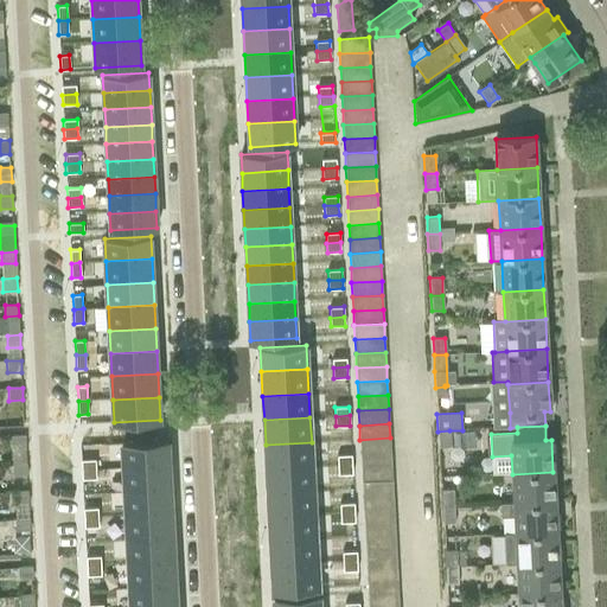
[(449,430),(438,432),(439,447),(451,447),(449,430)]
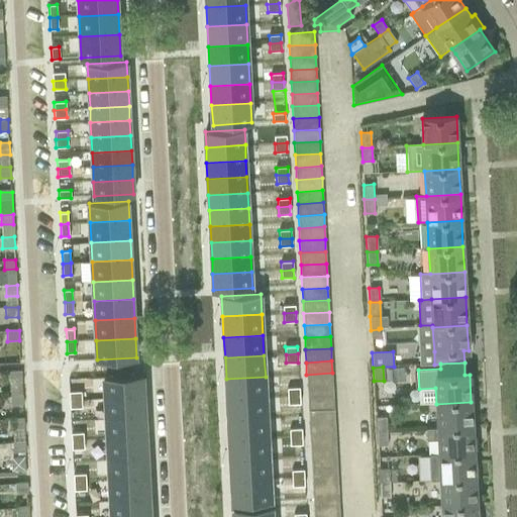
[(22,371),(9,372),(9,381),(22,381),(22,371)]
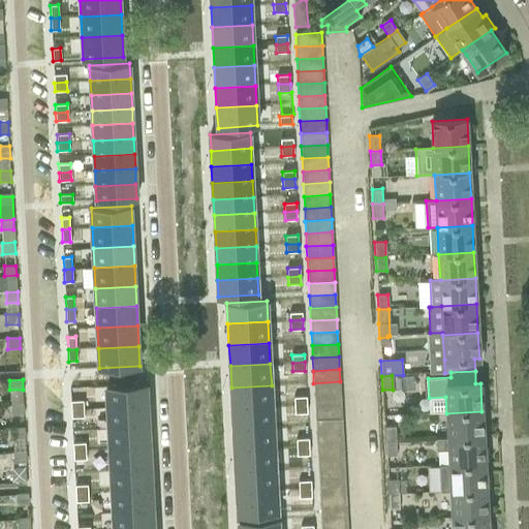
[(313,383),(314,396),(340,394),(340,381),(313,383)]
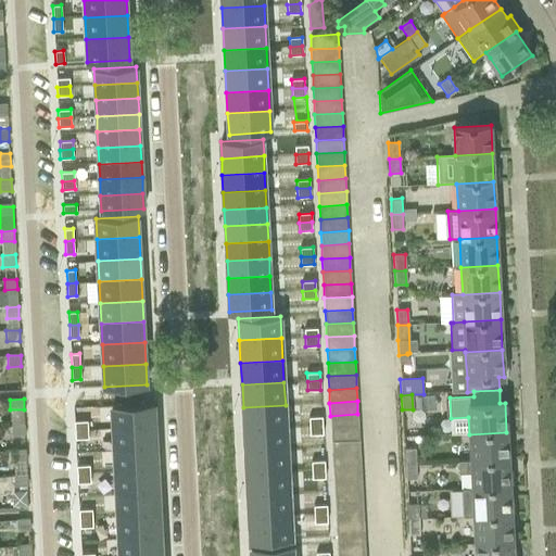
[(154,403),(112,405),(113,428),(155,426),(154,403)]
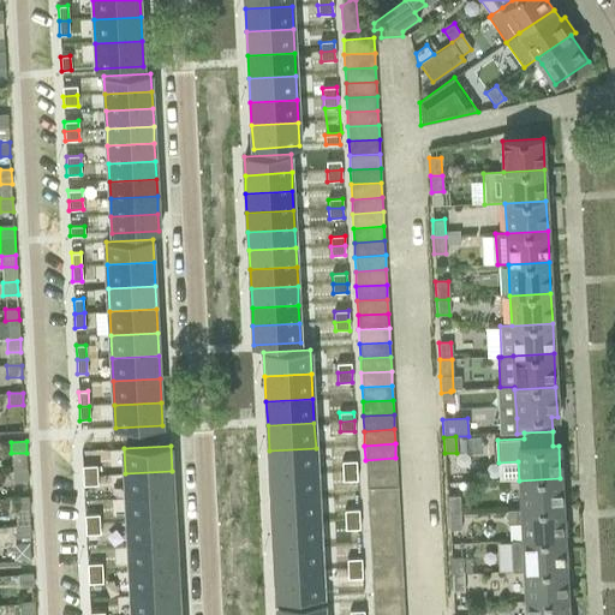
[(316,448),(269,451),(270,475),(317,472),(316,448)]
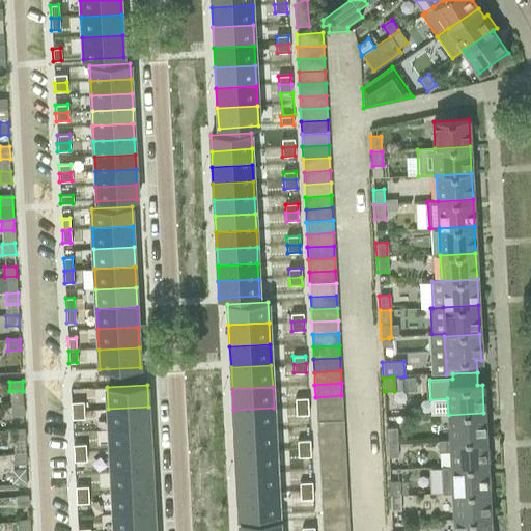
[(315,397),(316,410),(342,408),(341,395),(315,397)]
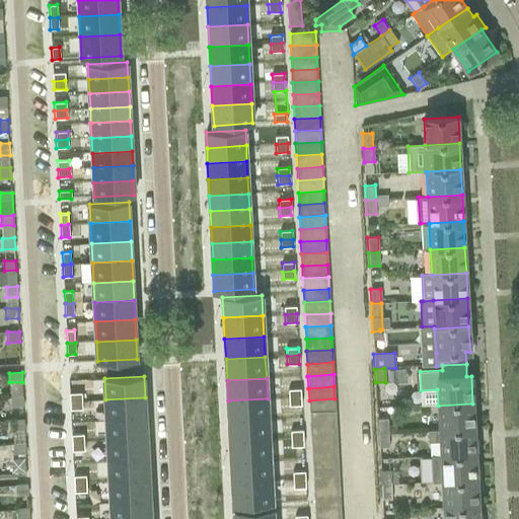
[(301,388),(289,389),(289,397),(301,396),(301,388)]
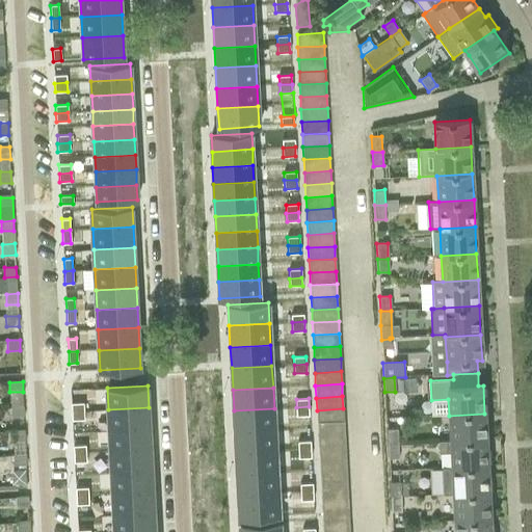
[(83,402),(71,403),(72,410),(84,410),(83,402)]
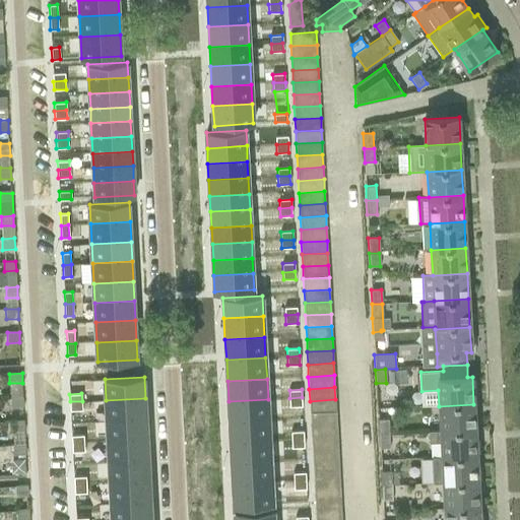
[(302,397),(289,398),(289,406),(302,406),(302,397)]
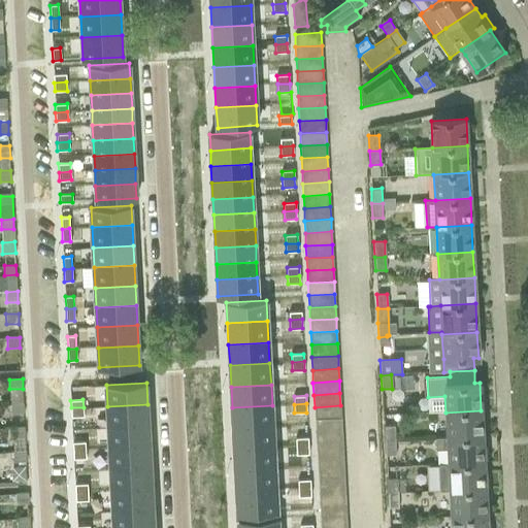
[(24,404),(10,404),(11,415),(24,415),(24,404)]
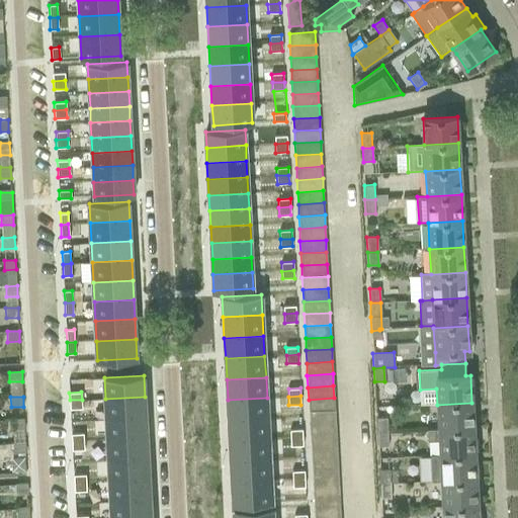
[(145,397),(105,399),(106,419),(146,417),(145,397)]
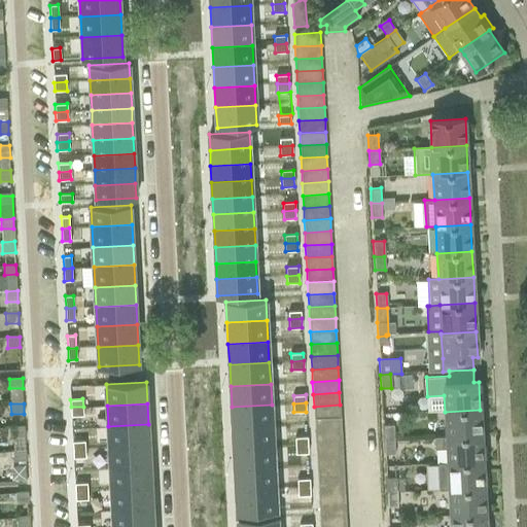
[(272,405),(232,407),(233,428),(273,426),(272,405)]
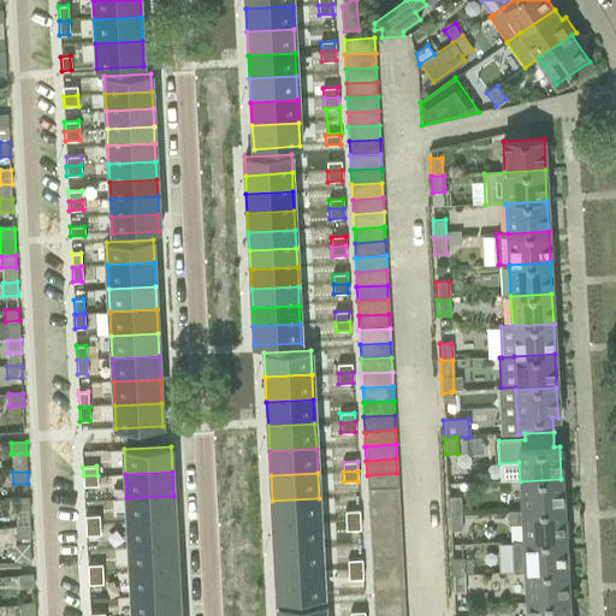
[(367,475),(367,490),(398,487),(397,473),(367,475)]
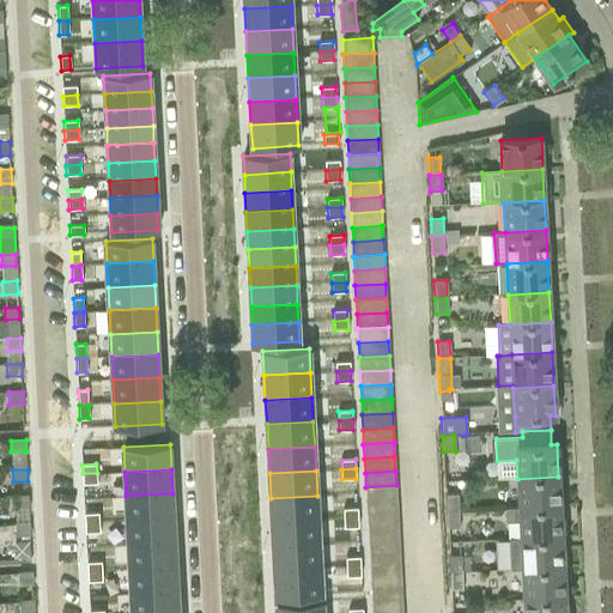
[(97,473),(83,473),(83,484),(97,484),(97,473)]
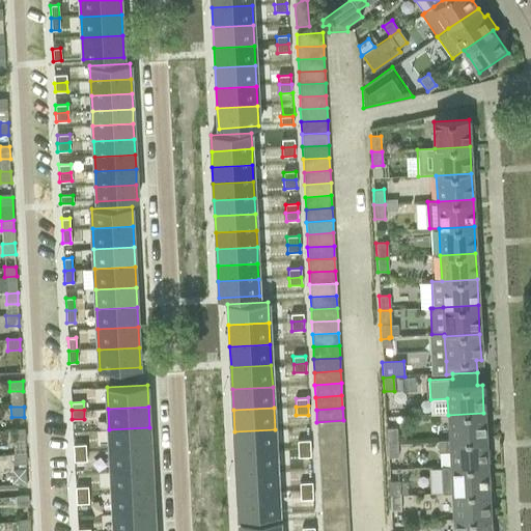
[(448,415),(450,441),(485,439),(483,413),(448,415)]
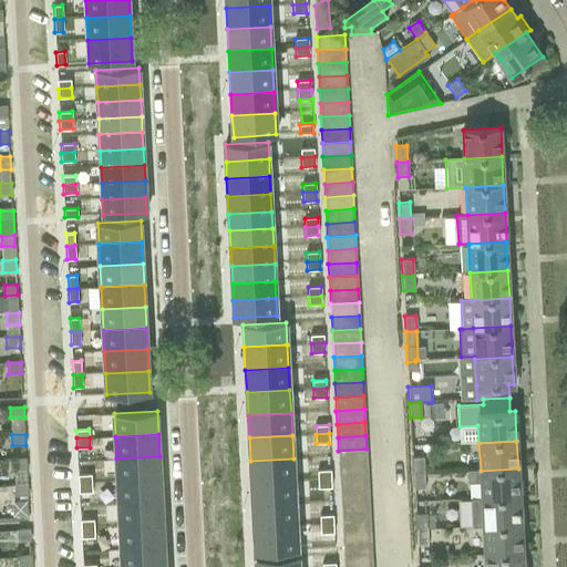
[(338,451),(339,464),(367,462),(367,449),(338,451)]
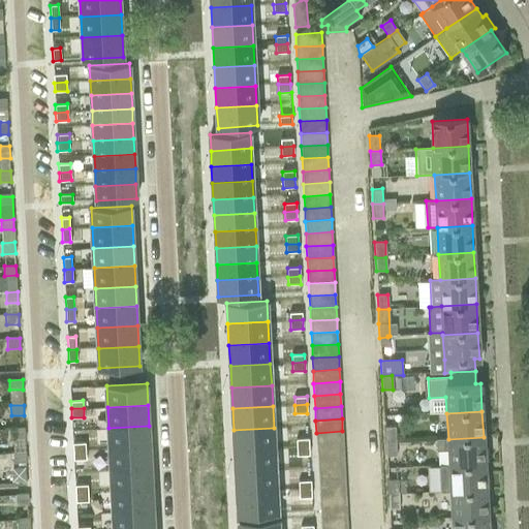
[(149,426),(109,428),(110,449),(150,447),(149,426)]
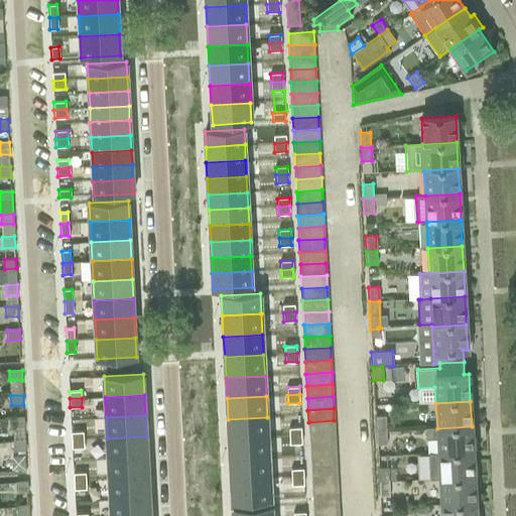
[(375,416),(375,431),(385,430),(385,415),(375,416)]
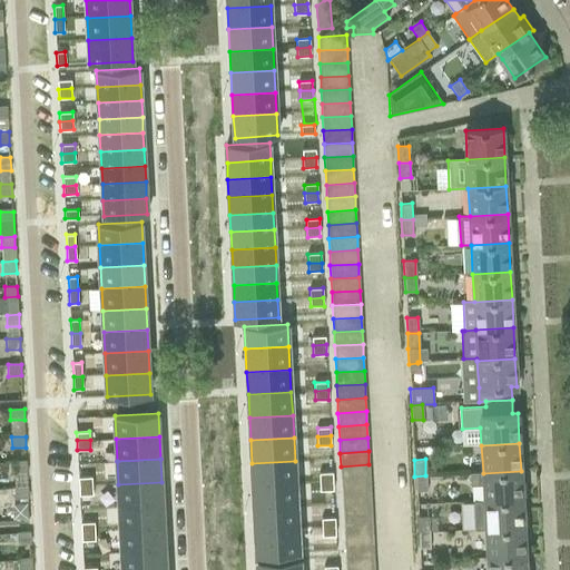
[(27,461),(12,461),(13,472),(27,472),(27,461)]
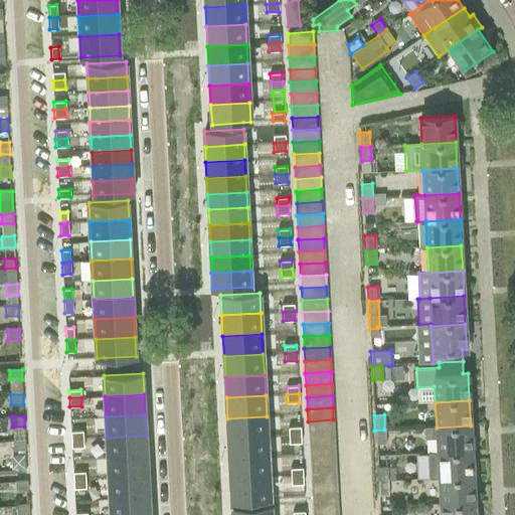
[(267,416),(227,418),(228,439),(268,437),(267,416)]
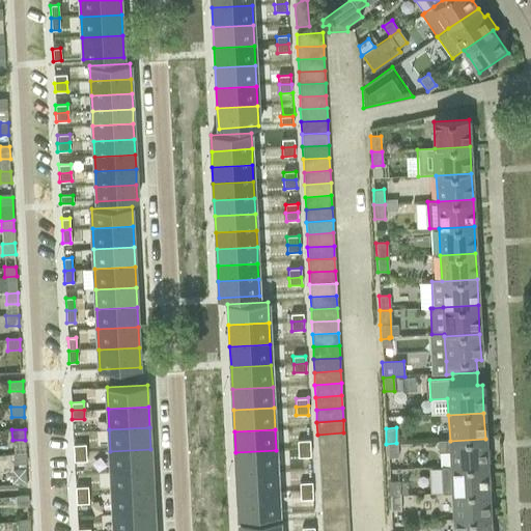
[(317,435),(318,447),(344,446),(343,432),(317,435)]
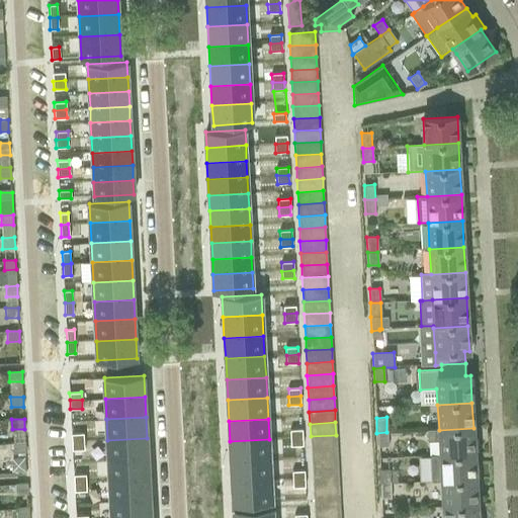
[(439,429),(427,430),(428,442),(439,441),(440,455),(475,454),(473,428),(439,430),(439,429)]
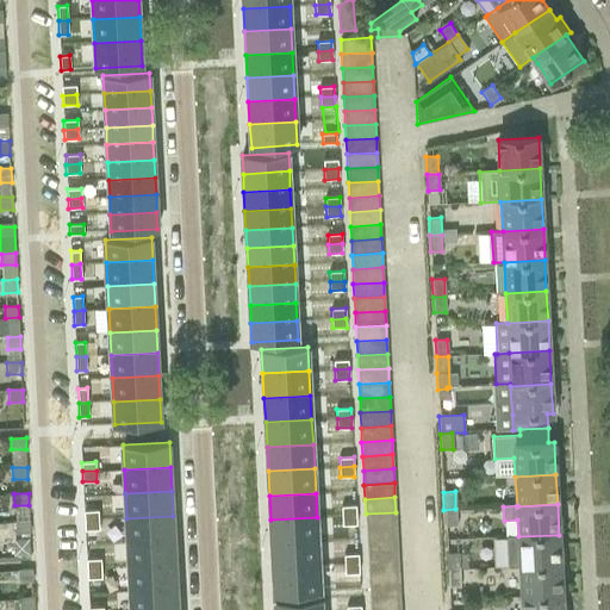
[(356,505),(342,506),(342,516),(356,516),(356,505)]
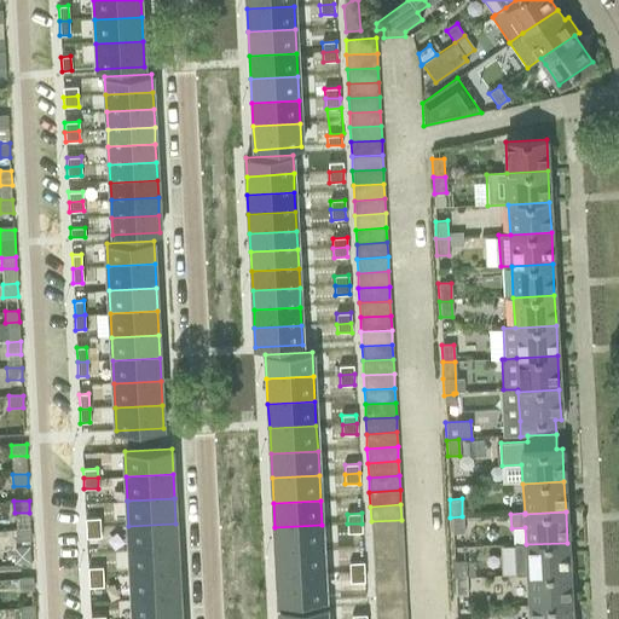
[(462,516),(450,518),(451,533),(463,533),(462,516)]
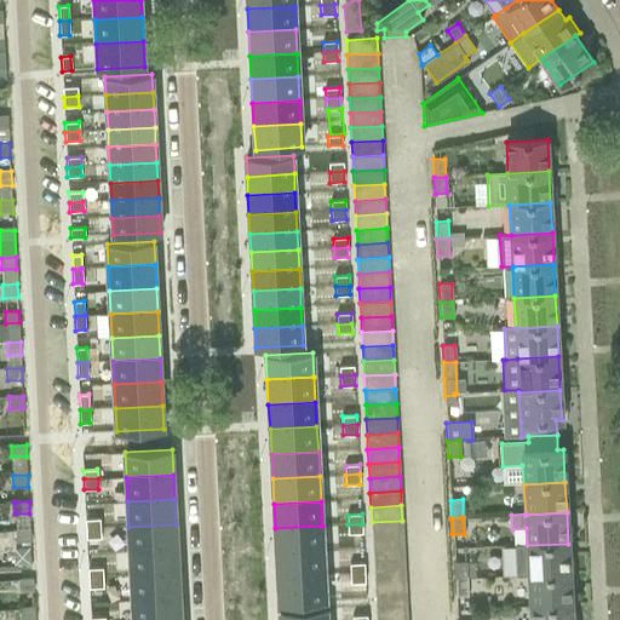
[(99,518),(85,520),(86,528),(101,528),(99,518)]
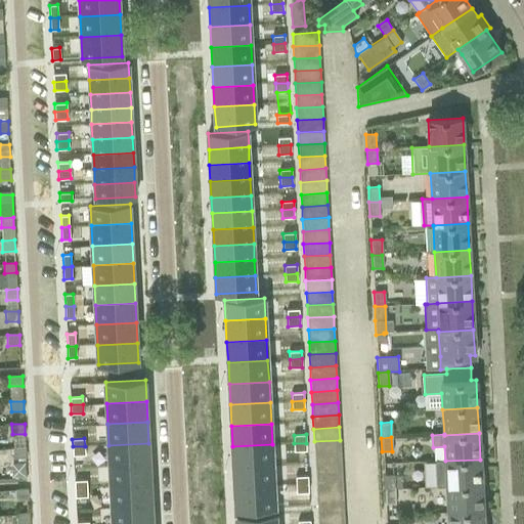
[(314,441),(314,453),(341,452),(340,440),(314,441)]
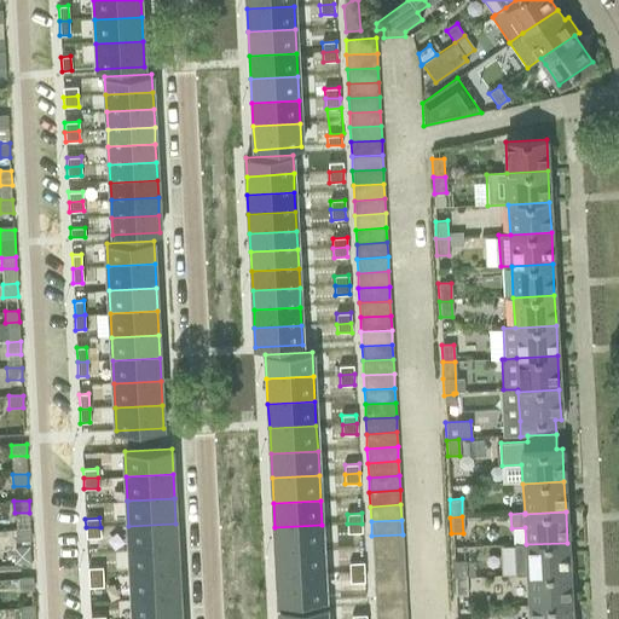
[(175,524),(128,526),(129,550),(177,548),(175,524)]
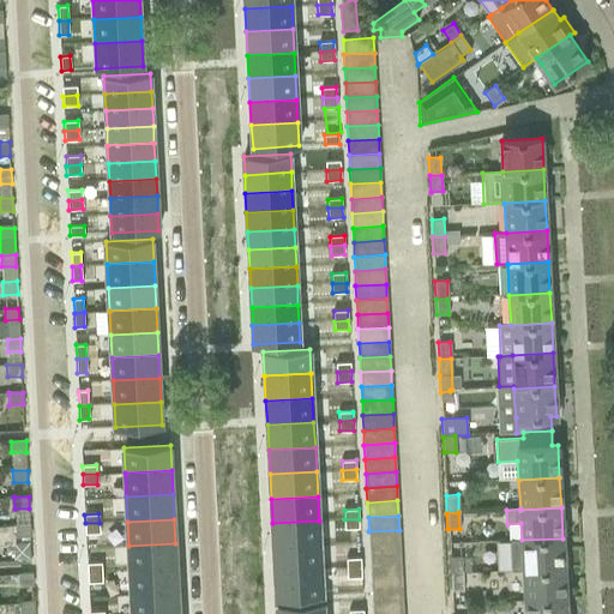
[(359,519),(344,519),(345,529),(360,528),(359,519)]
